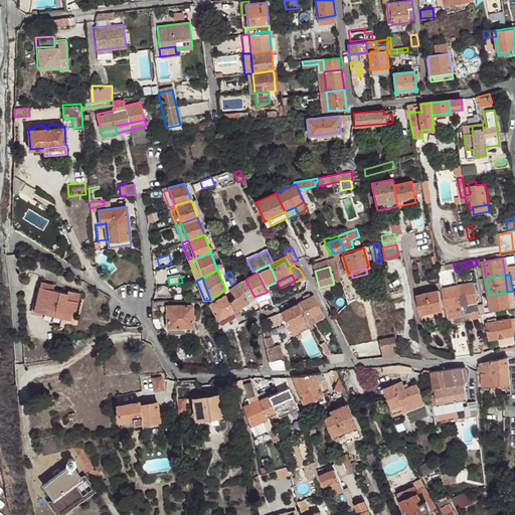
[(242,281),(237,284),(248,301),(251,306),(256,303),(254,297),(245,280),(242,281)]
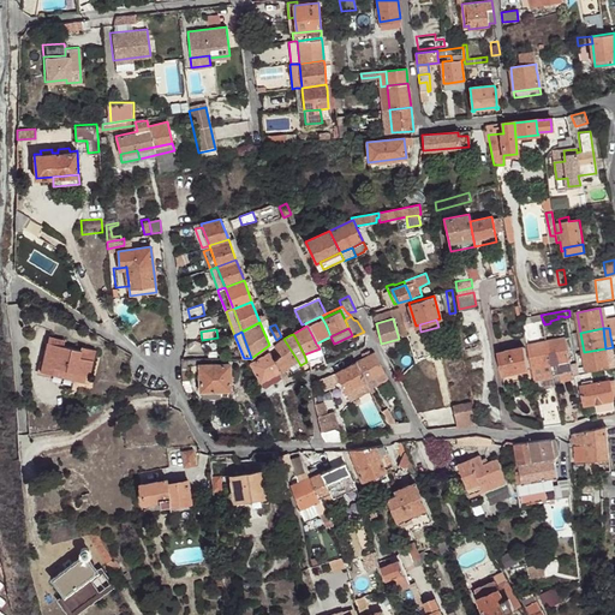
[(567,338),(547,342),(551,365),(571,362),(567,338)]
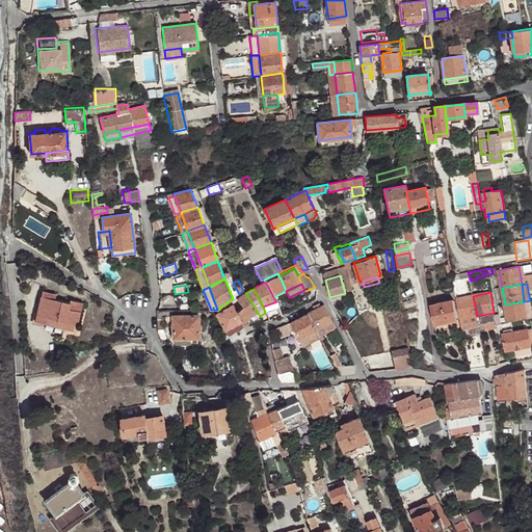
[(245,293),(237,299),(241,309),(237,313),(241,321),(250,315),(257,311),(245,293)]
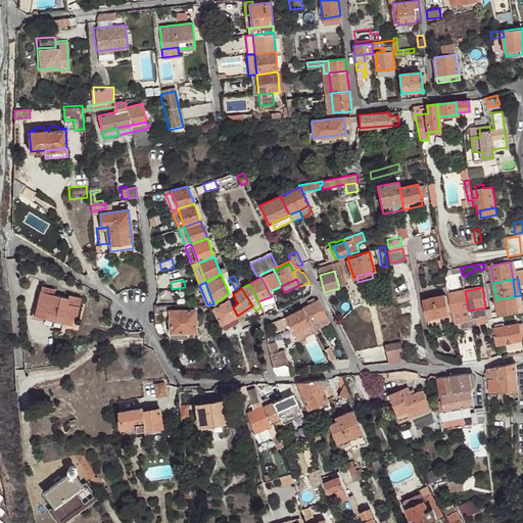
[(350,290),(357,302),(362,300),(355,288),(350,290)]
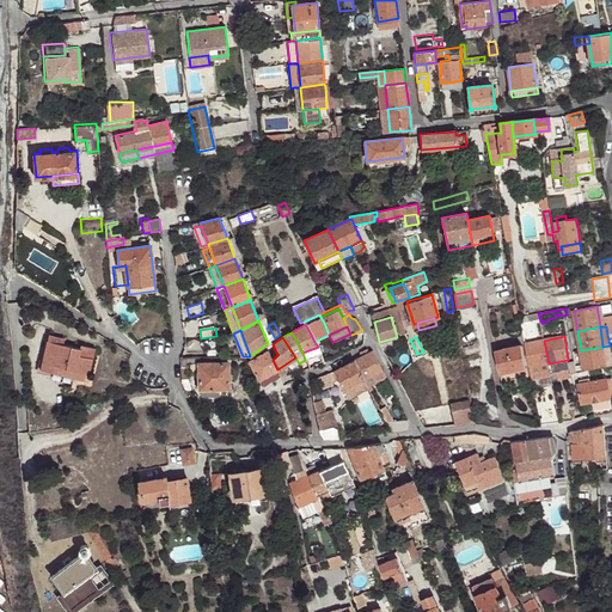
[(544,341),(525,344),(527,356),(528,363),(530,368),(549,363),(544,341)]
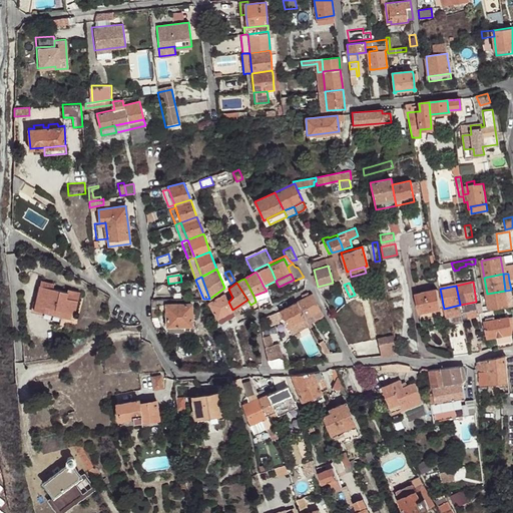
[(46,314),(72,320),(74,320),(78,301),(67,299),(68,293),(52,289),(40,287),(34,311),(46,314)]
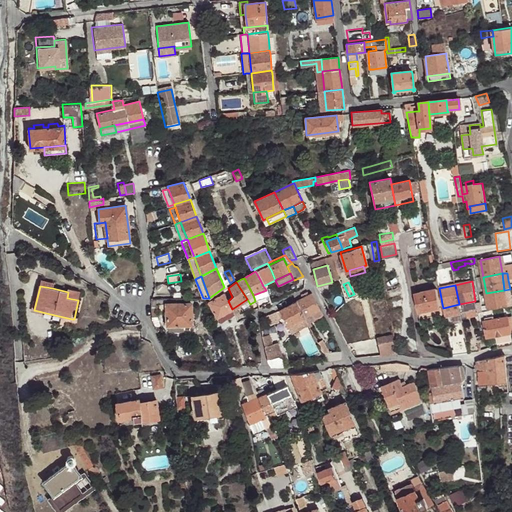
[(232,297),(228,288),(222,292),(223,294),(208,302),(216,318),(217,318),(232,309),(228,301),(232,297)]
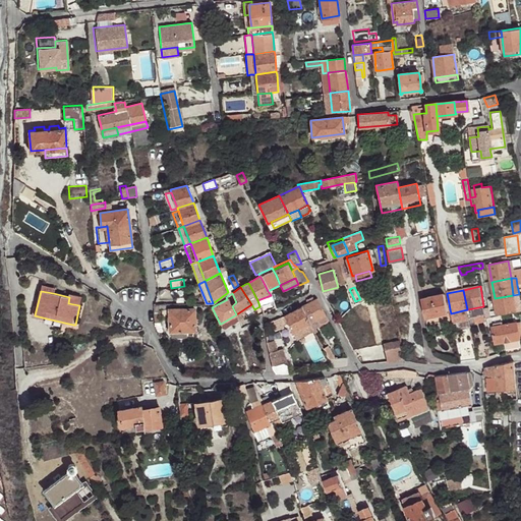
[(69,294),(69,297),(68,303),(79,305),(80,297),(69,294)]
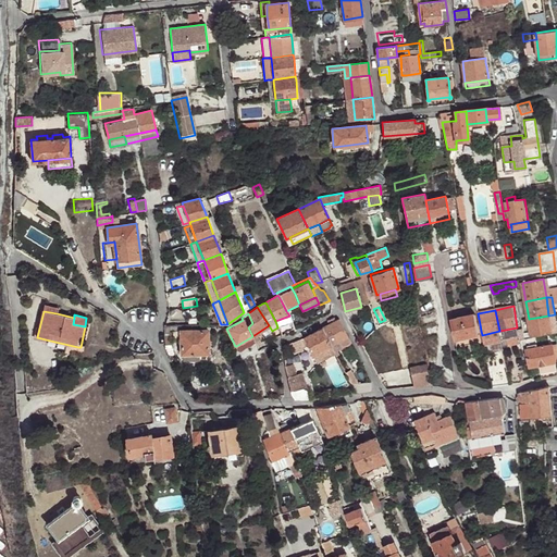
[(463,317),(468,337),(479,335),(479,331),(477,324),(474,314),(463,317)]
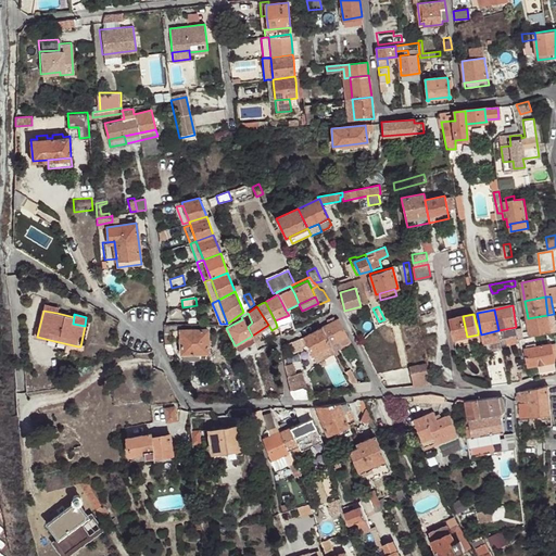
[(289,315),(275,320),(277,327),(291,321),(289,315)]
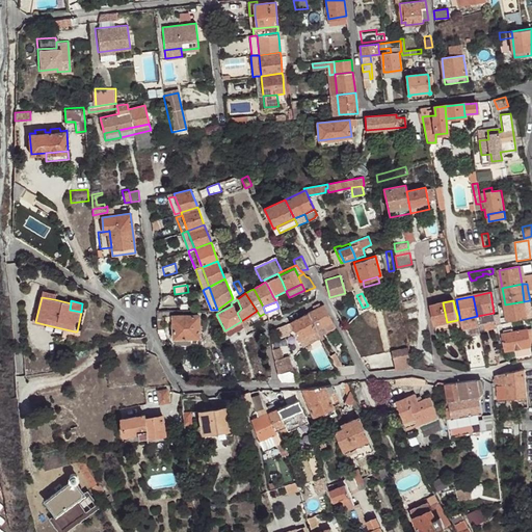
[(527,318),(524,301),(505,304),(508,322),(527,318)]
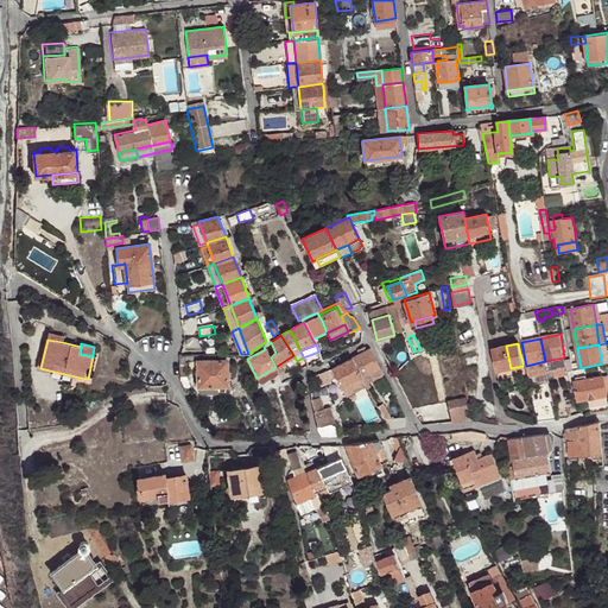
[(498,372),(510,368),(511,368),(506,346),(505,347),(493,349),(498,372)]
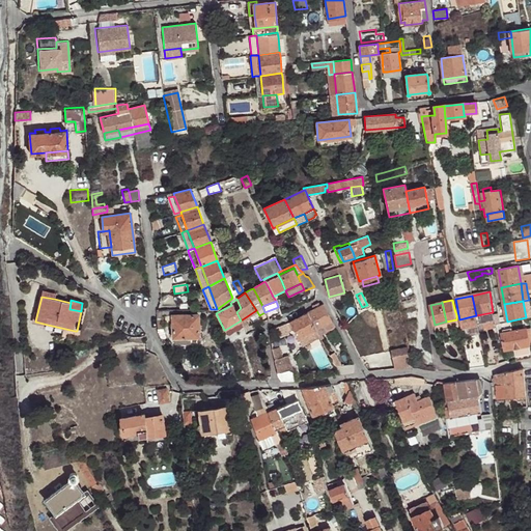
[(313,309),(307,313),(315,329),(323,326),(326,331),(326,330),(328,331),(333,328),(334,327),(334,326),(323,304),(320,306),(313,309)]
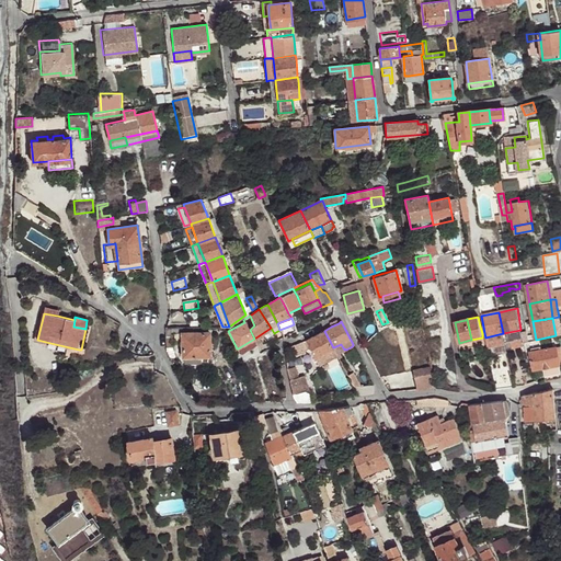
[(274,333),(271,328),(264,332),(267,338),(274,333)]
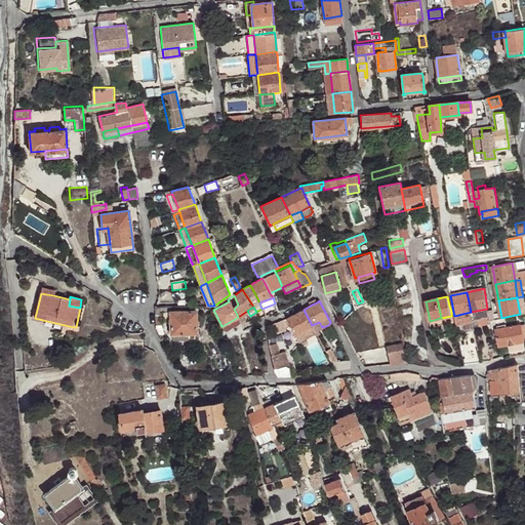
[(487,309),(471,312),(472,318),(478,317),(488,315),(487,309)]
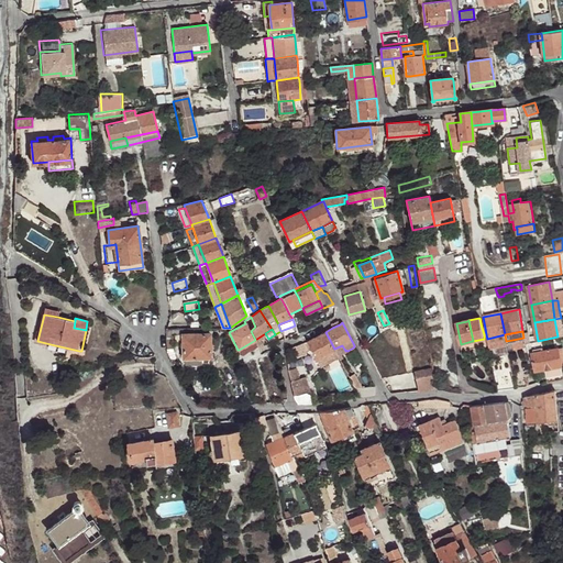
[(326,332),(307,342),(316,359),(334,349),(326,332)]
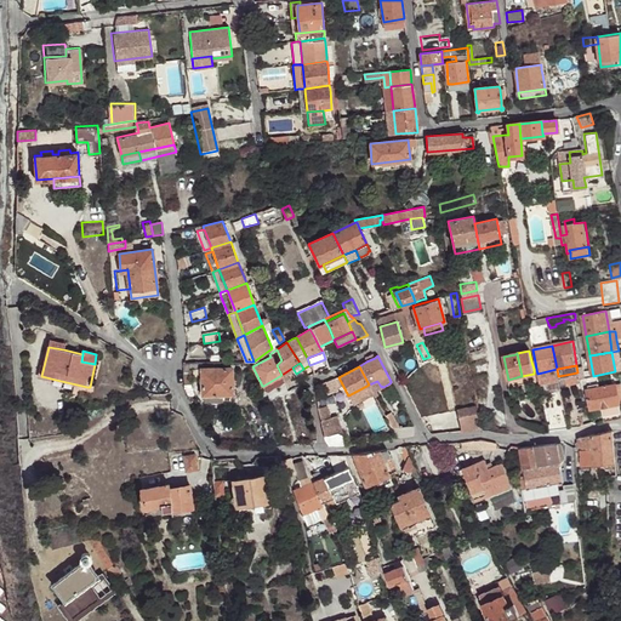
[(212,369),(203,369),(203,394),(205,394),(229,394),(233,394),(232,369),(212,369)]
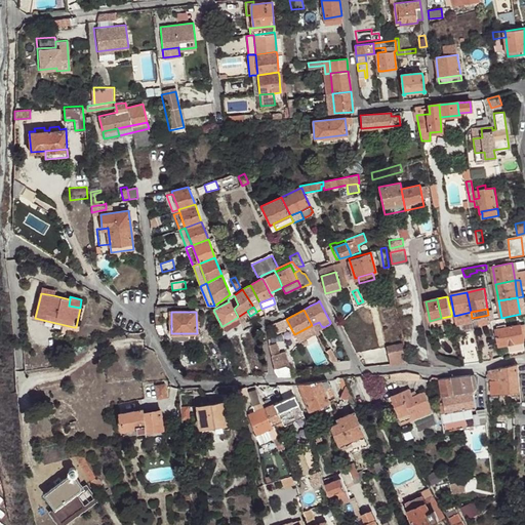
[(471,312),(454,316),(456,327),(472,323),(471,318),(472,318),(471,312)]
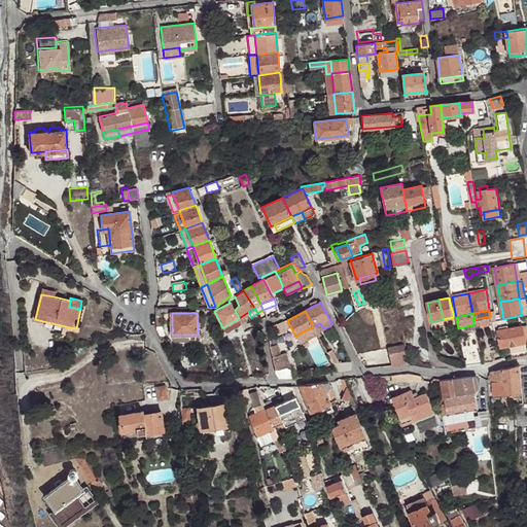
[(155,329),(159,337),(165,335),(162,326),(162,317),(154,317),(155,329)]
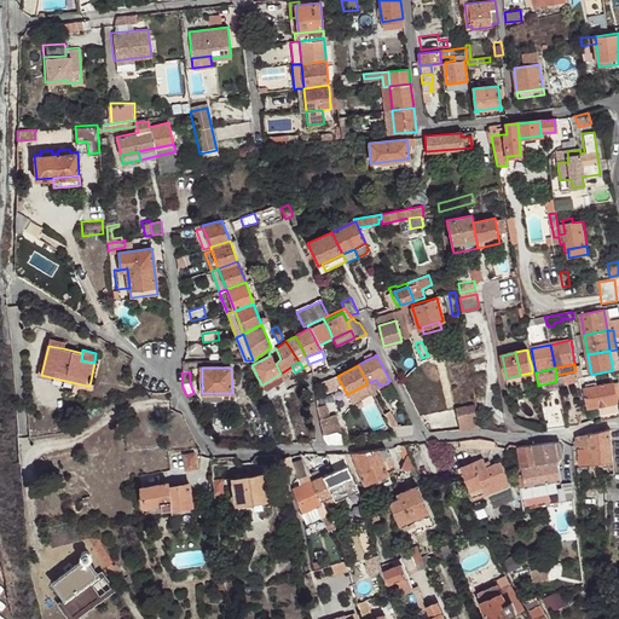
[(283,381),(281,374),(262,385),(266,392),(285,381),(284,381),(283,381)]
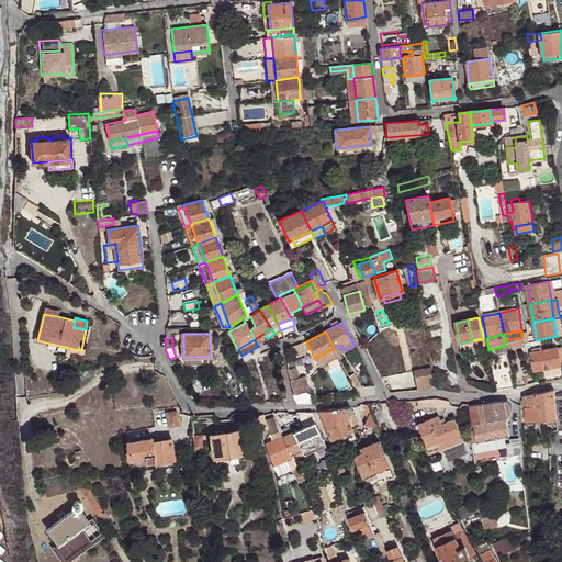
[(49,350),(51,344),(37,340),(36,347),(49,350)]
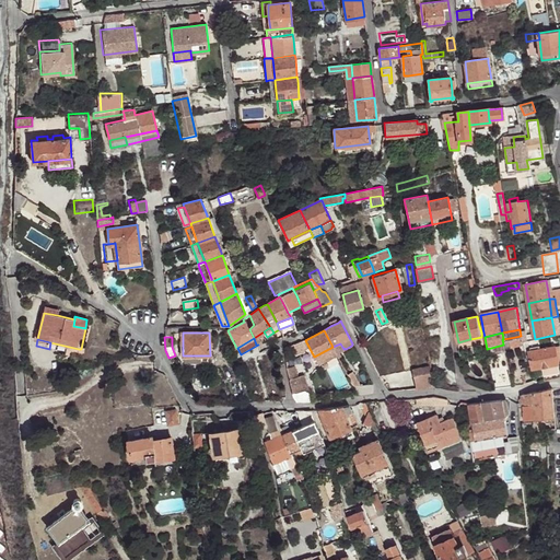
[(213,354),(228,351),(223,339),(212,341),(213,354)]
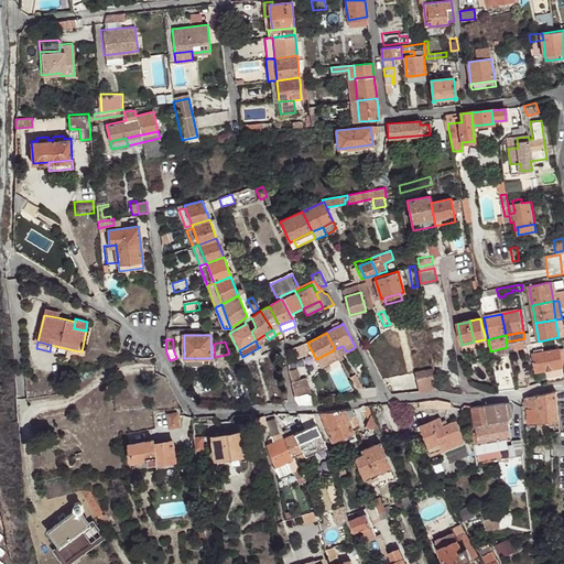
[(78,358),(79,351),(51,345),(50,351),(78,358)]
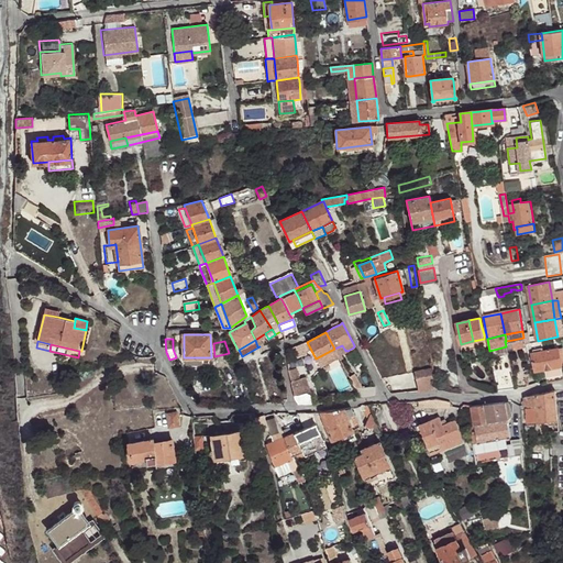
[(342,345),(334,349),(338,356),(341,355),(345,352),(345,351),(342,345)]
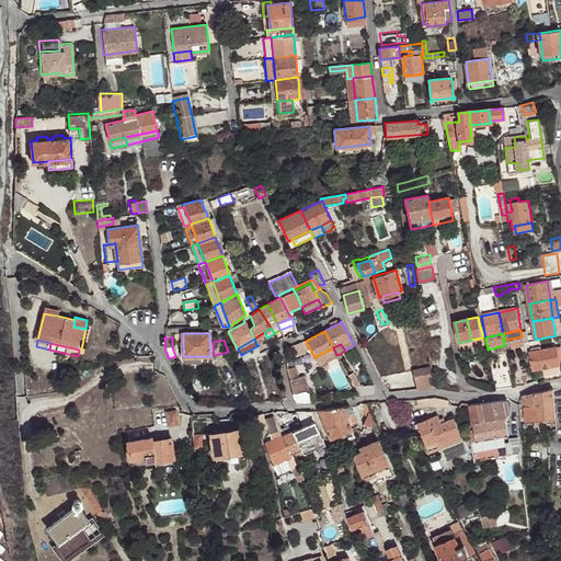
[(336,355),(333,347),(315,357),(319,365),(338,355),(336,355)]
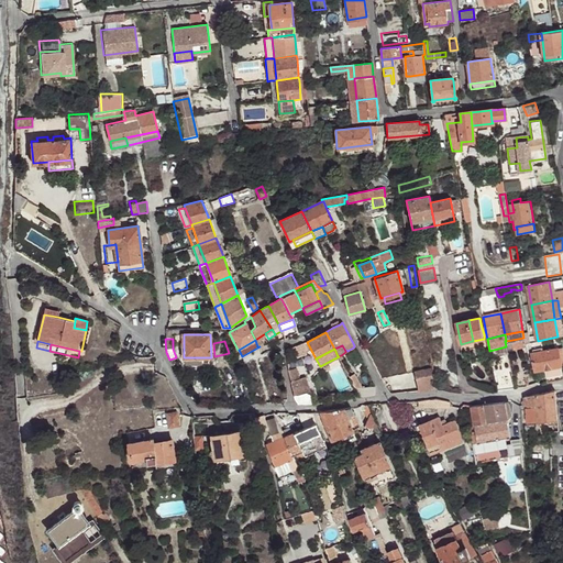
[(532,353),(536,371),(545,370),(562,366),(558,349),(532,353)]
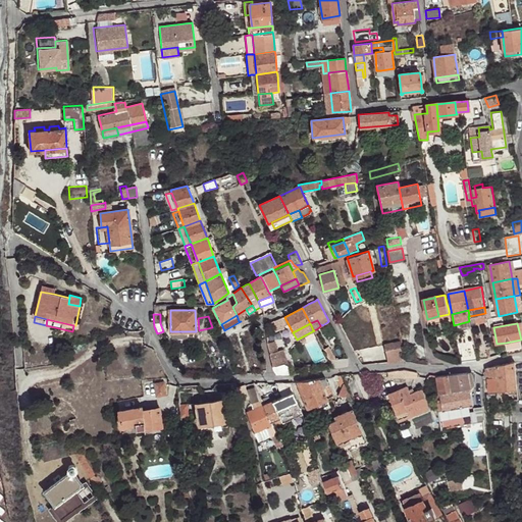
[(509,355),(521,352),(521,347),(521,340),(506,343),(509,355)]
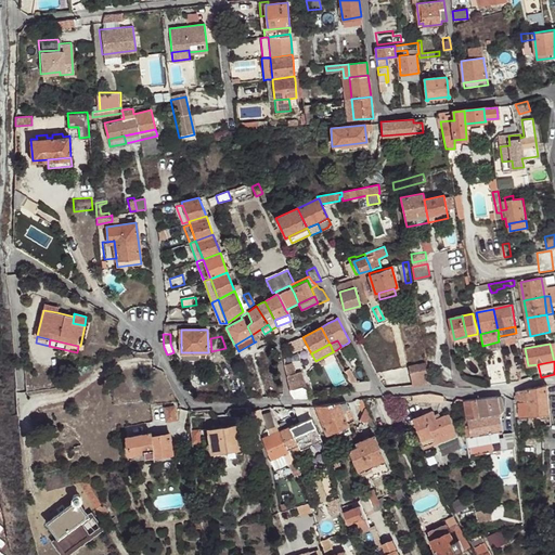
[(285,368),(291,390),(298,388),(293,365),(285,368)]
